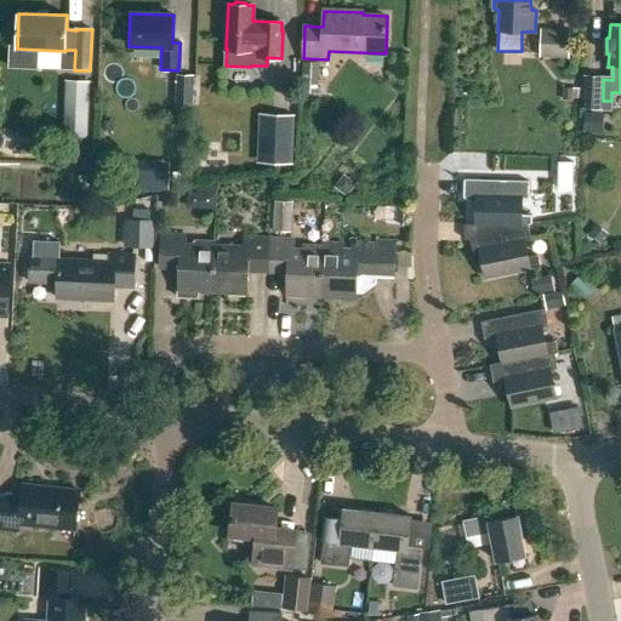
[(541,28),(540,56),(569,57),(570,29),(541,28)]
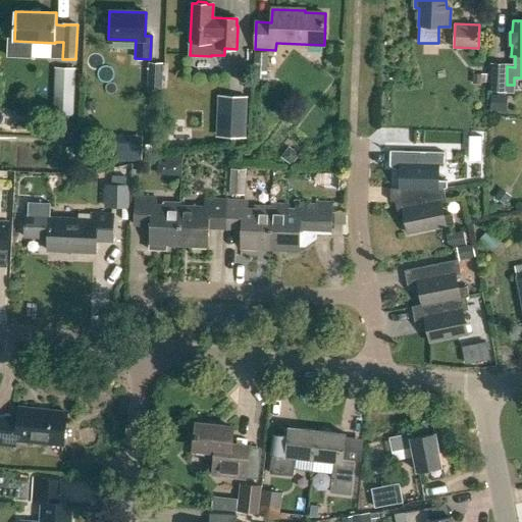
[(256,79),(269,79),(270,54),(257,53),(256,79)]
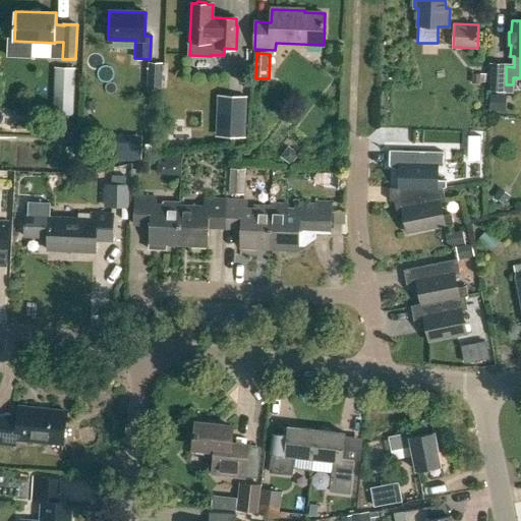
[(149,62),(147,88),(162,89),(163,63),(149,62)]
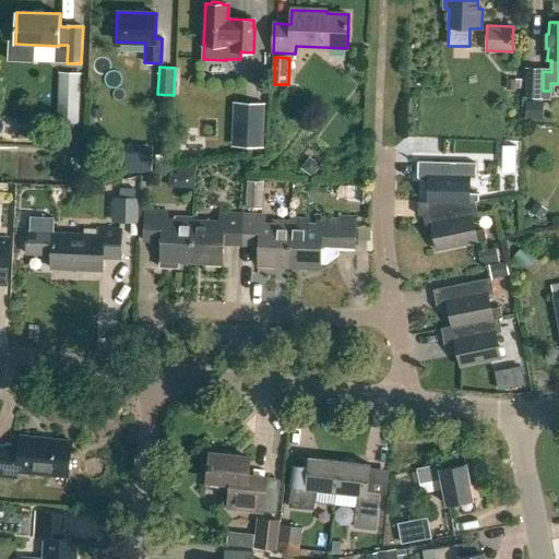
[(527,70),(525,98),(542,99),(543,71),(527,70)]
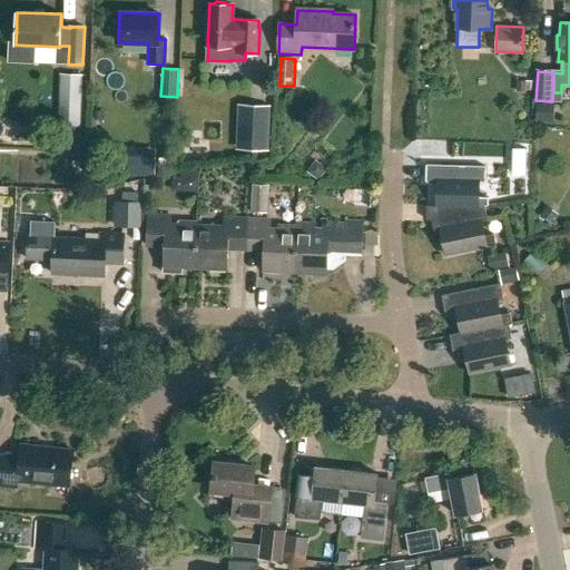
[(81,75),(64,75),(61,126),(80,127),(81,75)]
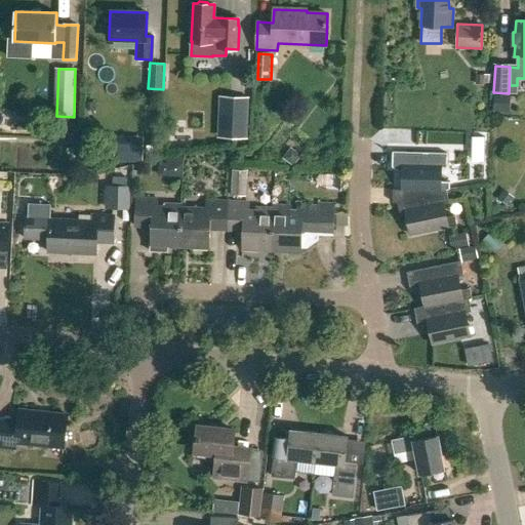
[(474,74),(473,84),(483,85),(483,84),(492,84),(492,75),(474,74)]
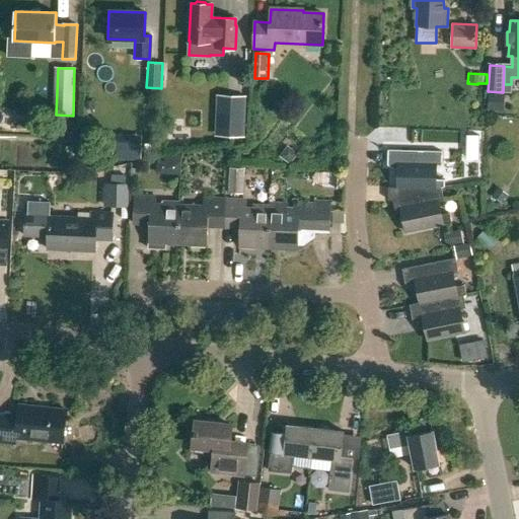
[(216,138),(246,139),(248,96),(218,95),(216,138)]
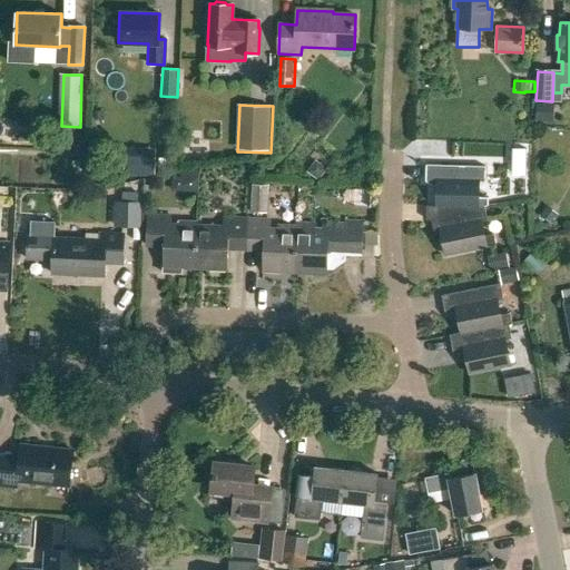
[(550,106),(538,105),(538,121),(550,121),(550,106)]
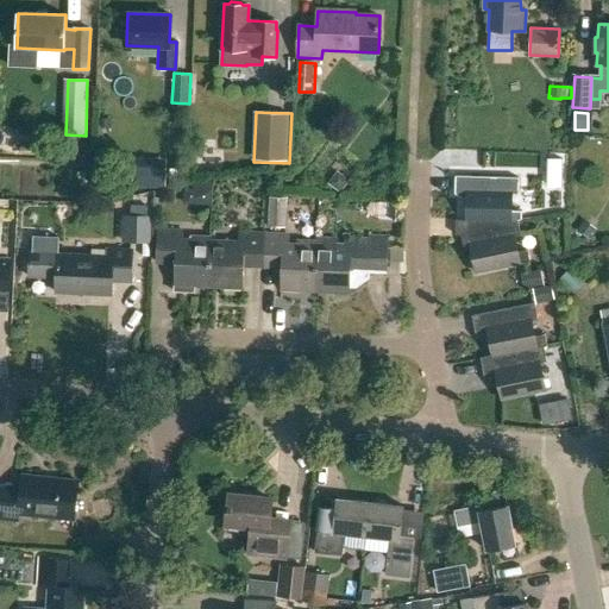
[(547,183),(566,183),(566,170),(548,169),(547,183)]
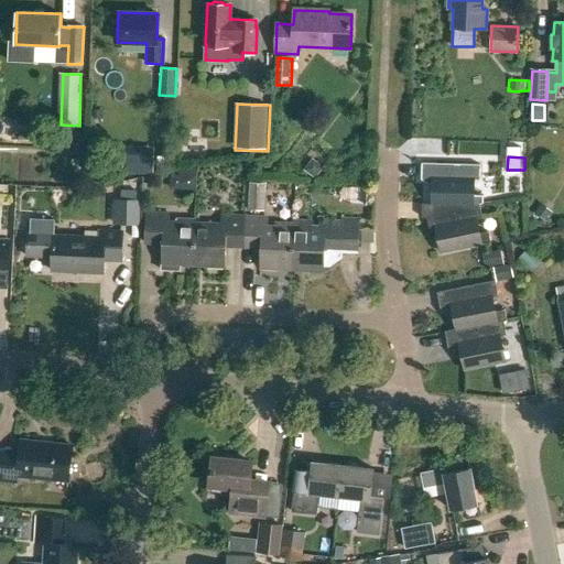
[(308,164),(305,170),(314,176),(322,167),(317,163),(308,164)]
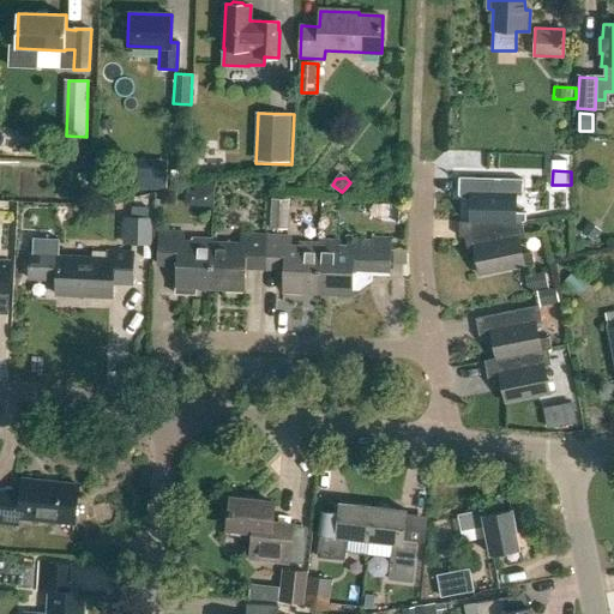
[(471,193),(470,222),(470,223),(516,224),(523,223),(523,222),(527,221),(527,212),(516,212),(516,196),(523,196),(523,179),(459,178),(459,193),(471,193)]
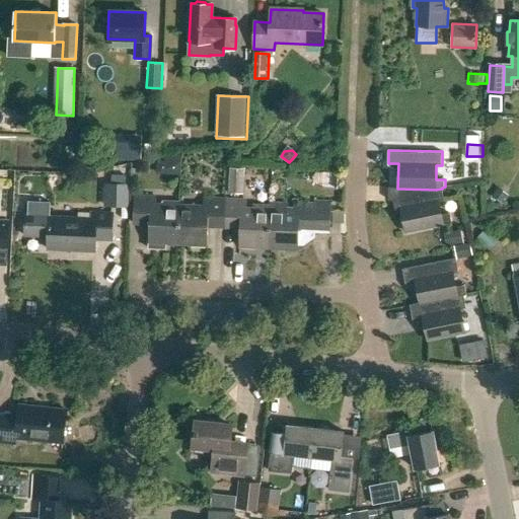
[(108,169),(107,183),(110,183),(124,184),(125,170),(108,169)]
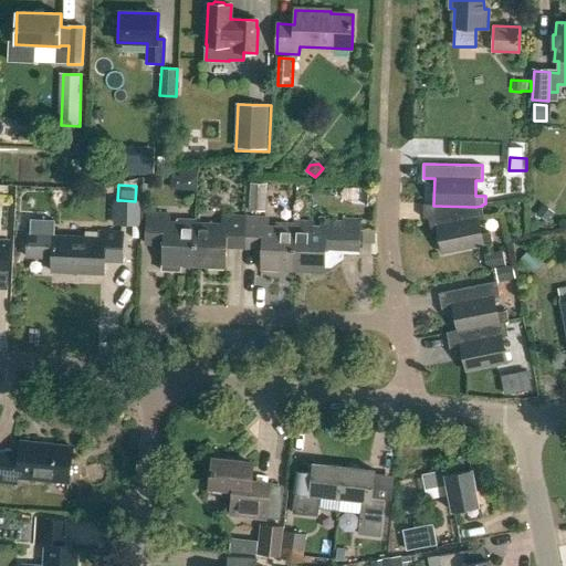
[(252,211),(268,212),(269,185),(253,185),(252,211)]
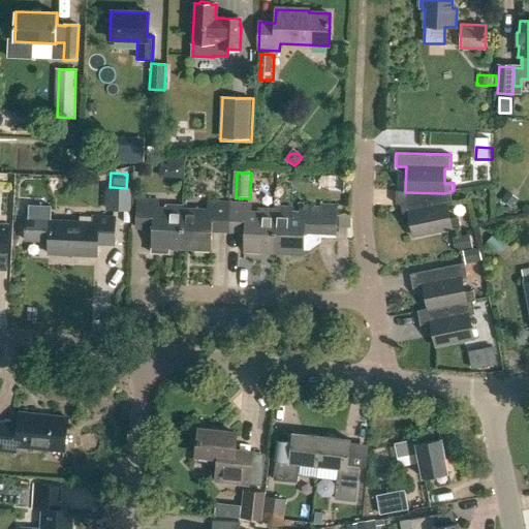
[(342,191),(343,177),(329,177),(328,191),(342,191)]
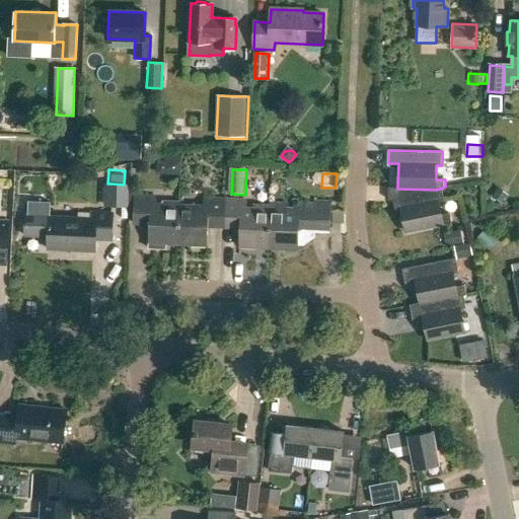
[(128,208),(129,184),(124,184),(110,183),(109,207),(128,208)]
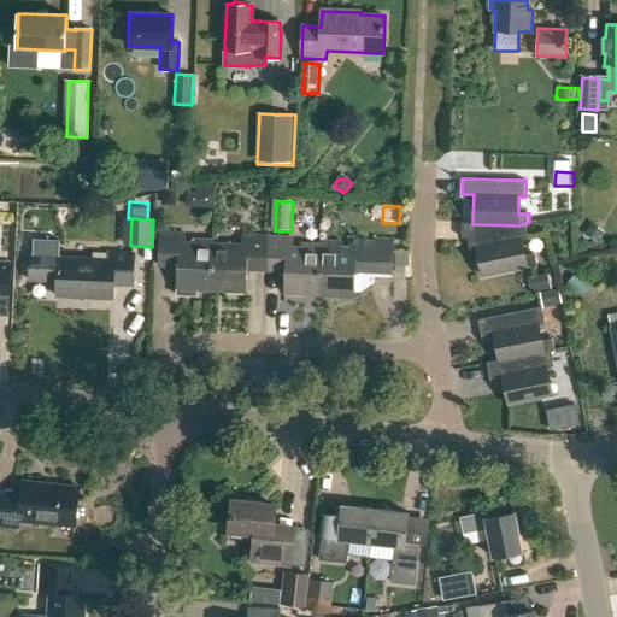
[(475,238),(482,276),(538,265),(535,253),(526,256),(522,240),(528,239),(526,224),(518,225),(472,224),(472,223),(463,223),(462,238),(475,238)]
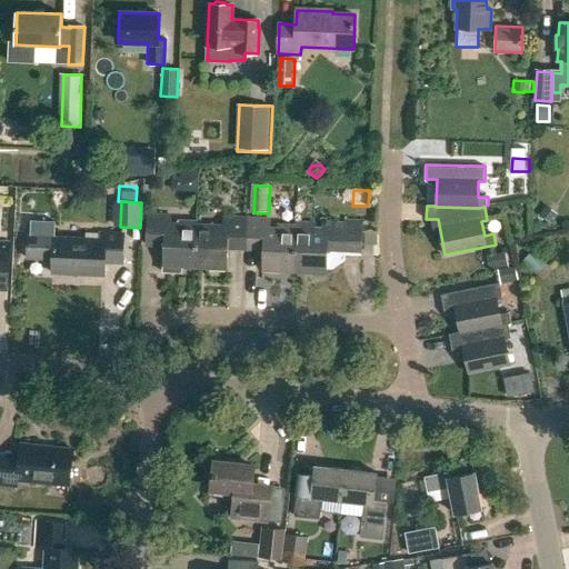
[(541,217),(552,226),(559,216),(548,207),(541,217)]
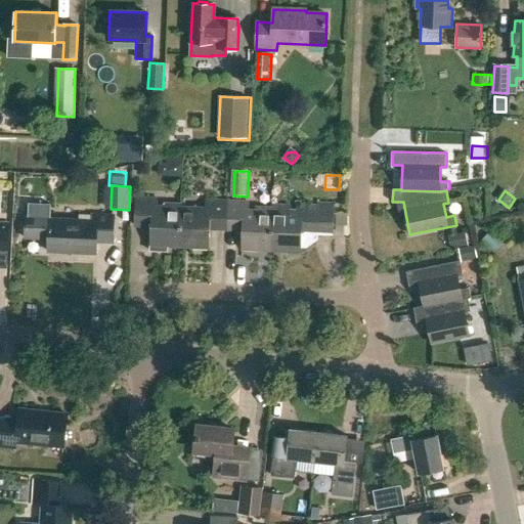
[(167,245),(179,245),(180,207),(157,206),(158,199),(135,198),(134,224),(150,225),(149,250),(167,251),(167,245)]
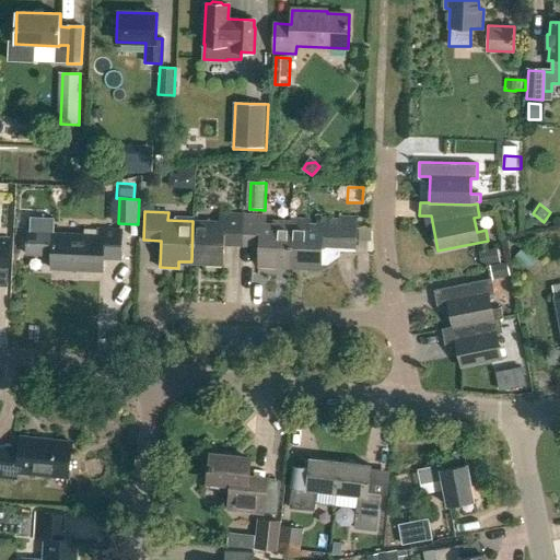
[(223,243),(241,244),(242,214),(219,214),(218,222),(193,221),(191,261),(223,264),(223,243)]
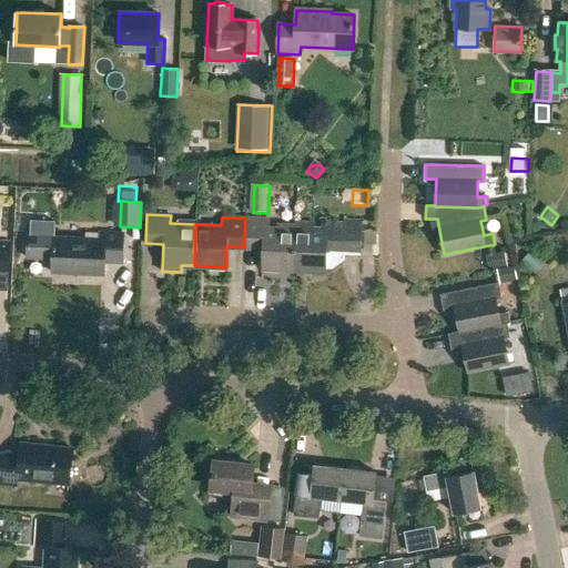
[(261,269),(293,270),(294,229),(270,227),(270,219),(245,217),(244,247),(262,249),(261,269)]
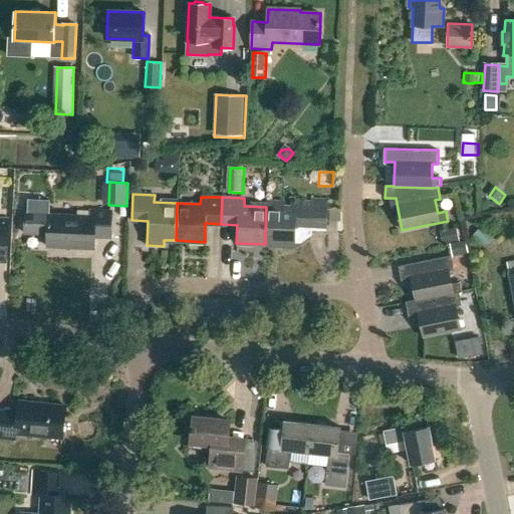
[(265,244),(294,245),(294,242),(300,242),(311,233),(311,228),(325,229),(326,198),(312,197),(311,201),(290,200),(290,208),(283,208),(284,201),(267,200),(266,207),(265,244)]
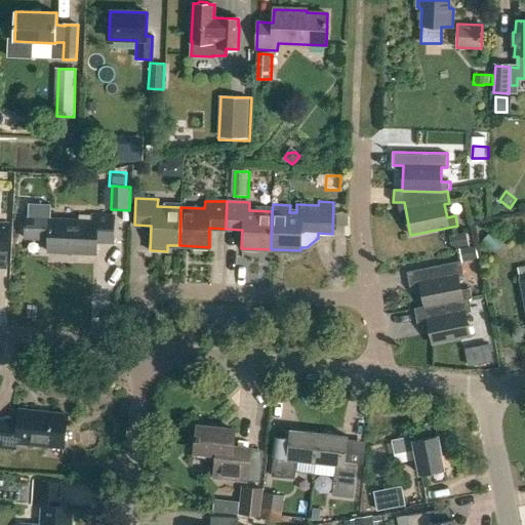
[(25,238),(48,239),(47,251),(96,253),(97,242),(114,243),(115,215),(93,214),(92,220),(50,218),(51,212),(26,211),(25,238)]
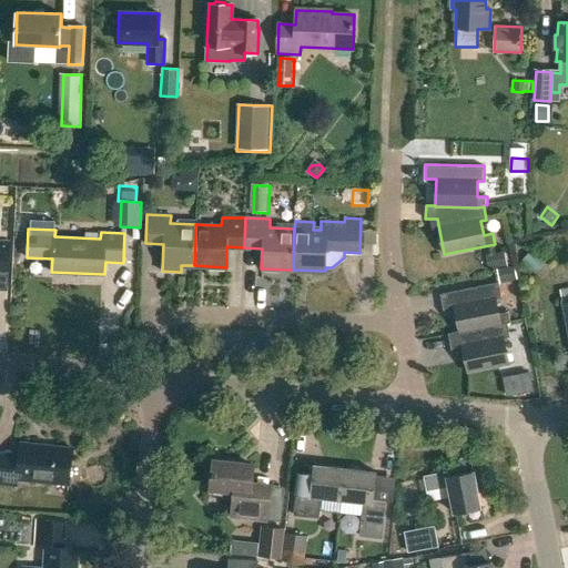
[(534,251),(524,262),(537,275),(547,264),(534,251)]
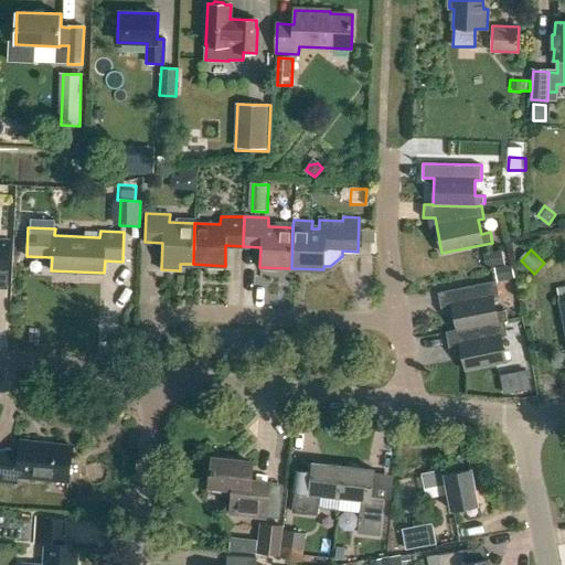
[(497,269),(498,279),(500,278),(501,283),(516,279),(514,266),(497,269)]
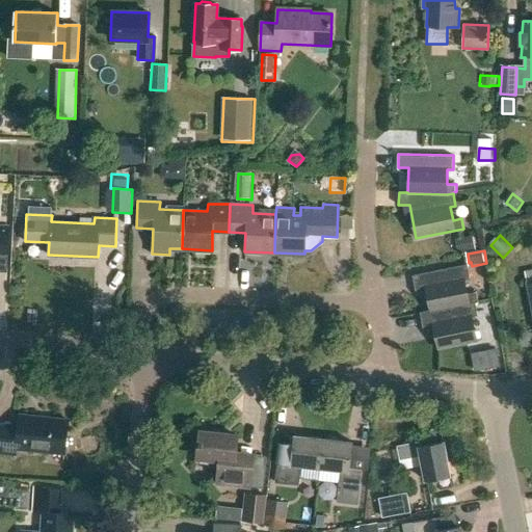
[(426,287),(431,311),(475,302),(478,302),(476,292),(468,294),(464,281),(471,278),(468,265),(413,275),(416,289),(426,287)]
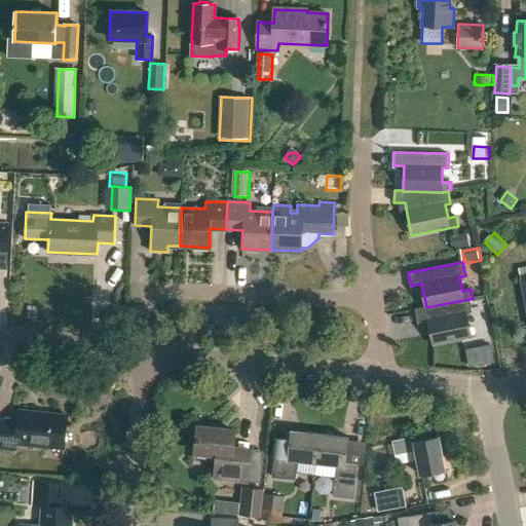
[(428,321),(434,344),(472,337),(466,313),(473,312),(470,299),(426,307),(416,309),(418,323),(428,321)]
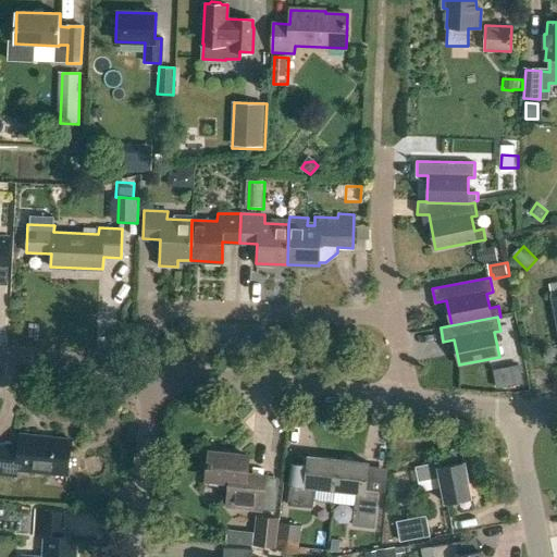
[(0,475),(16,478),(17,469),(67,474),(72,440),(21,434),(19,446),(0,444),(0,475)]
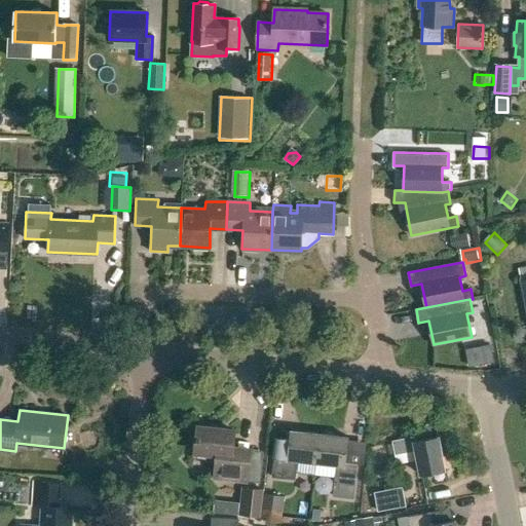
[(215,478),(248,481),(251,449),(233,447),(235,430),(198,426),(195,452),(197,452),(196,459),(217,461),(215,478)]
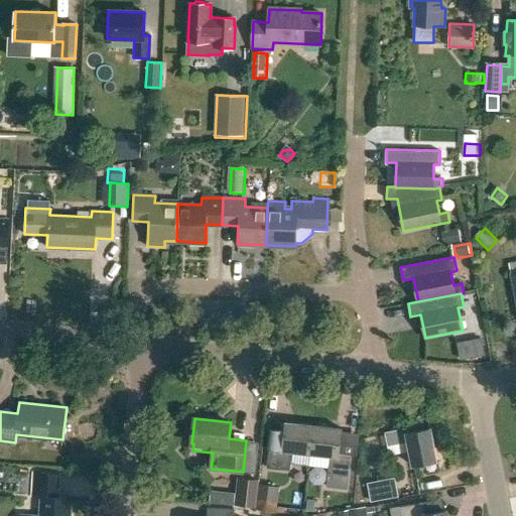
[(291,452),(310,454),(313,425),(285,422),(284,431),(274,429),(270,432),(268,446),(270,446),(267,468),(289,471),(291,452)]
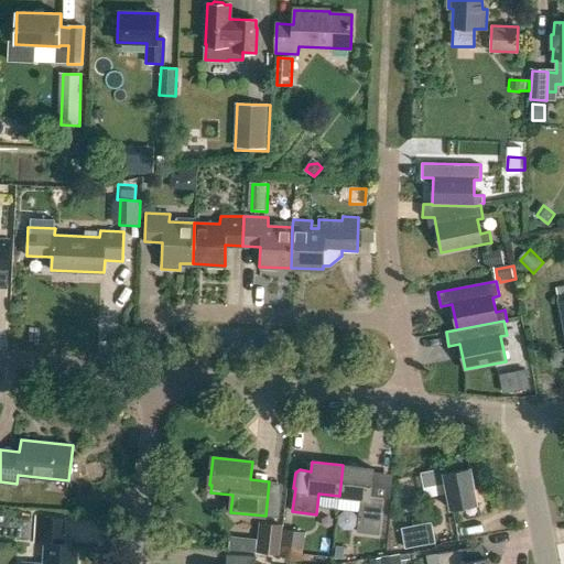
[(343,465),(339,496),(361,499),(359,519),(357,532),(380,534),(381,521),(384,498),(371,496),(375,468),(343,465)]
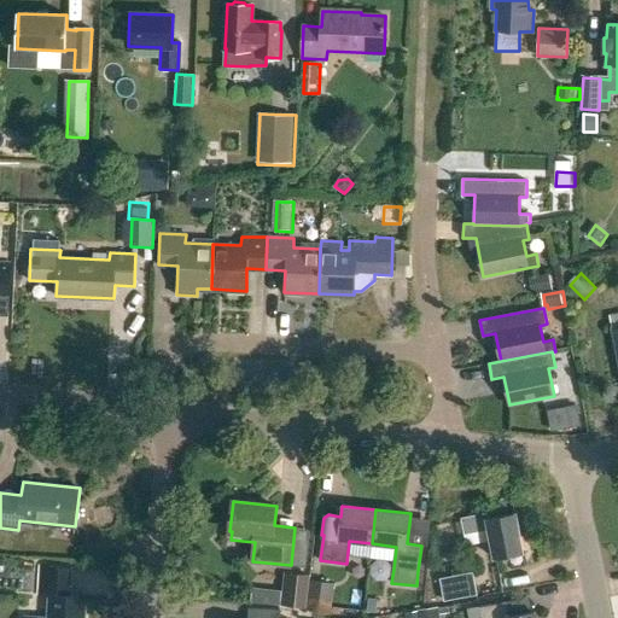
[(462,518),(465,534),(489,529),(494,558),(524,552),(517,513),(489,519),(488,513),(462,518)]
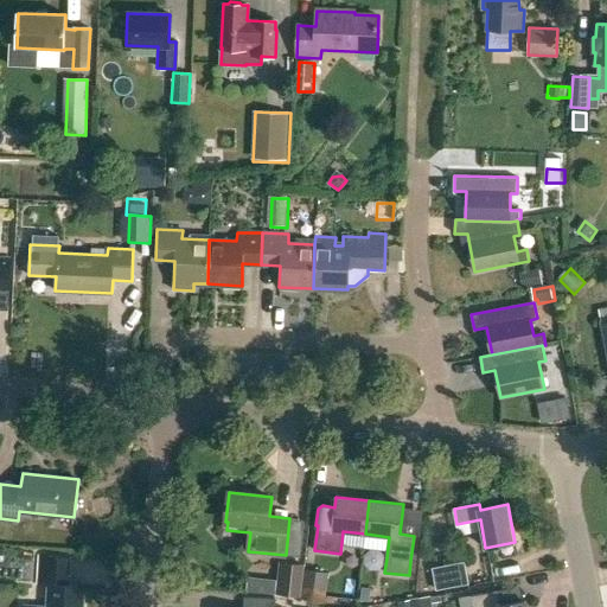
[(37,583),(49,585),(48,606),(24,606),(82,606),(83,586),(68,585),(69,570),(69,558),(39,556),(38,568),(37,583)]
